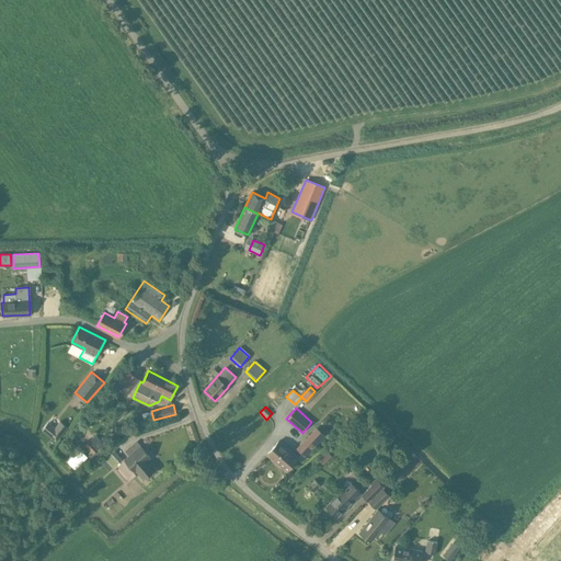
[(59,421),(48,434),(56,441),(67,426),(59,421)]
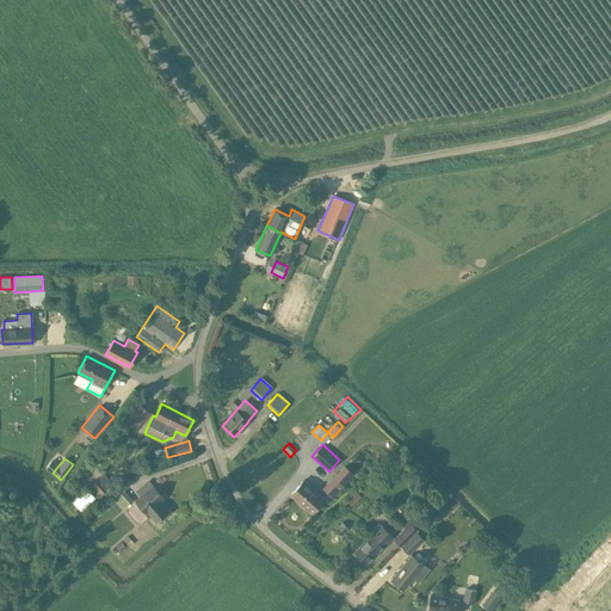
[(347,481),(339,473),(323,489),(328,493),(332,497),(347,481)]
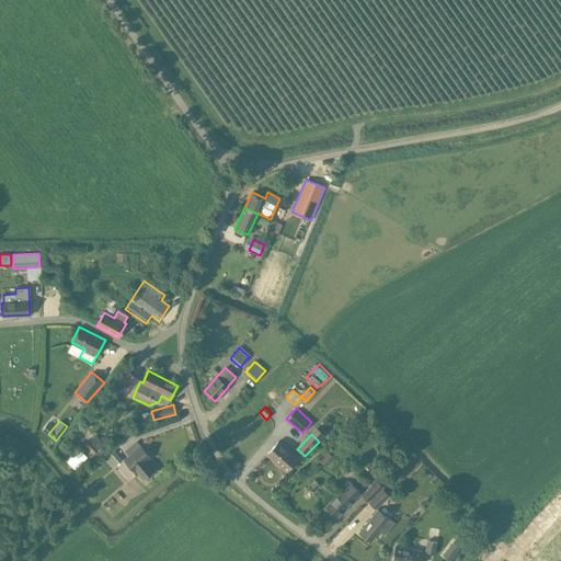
[(91,441),(86,446),(93,454),(99,448),(101,445),(95,439),(92,442),(91,441)]
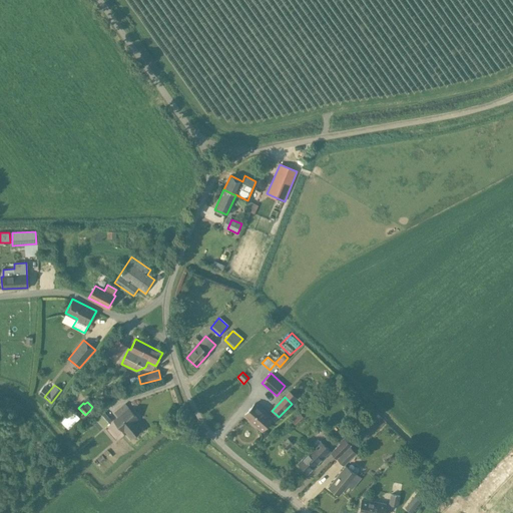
[(272,419),(254,403),(244,415),(263,430),(272,419)]
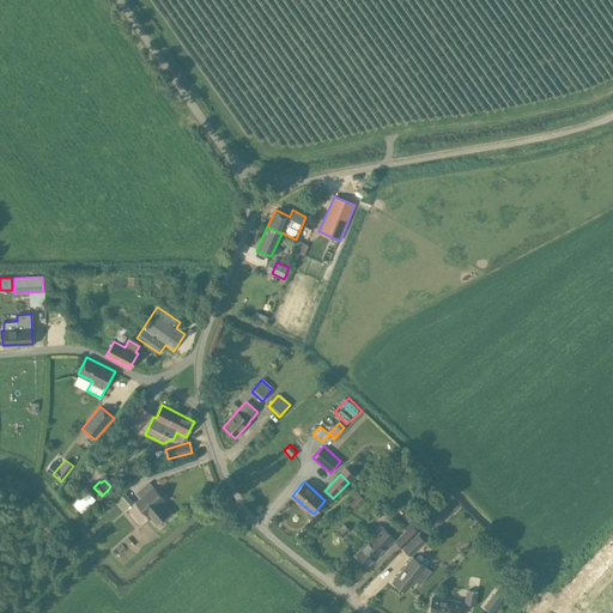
[(164,499),(150,483),(138,493),(141,498),(135,503),(146,515),(149,514),(157,523),(169,514),(159,503),(164,499)]
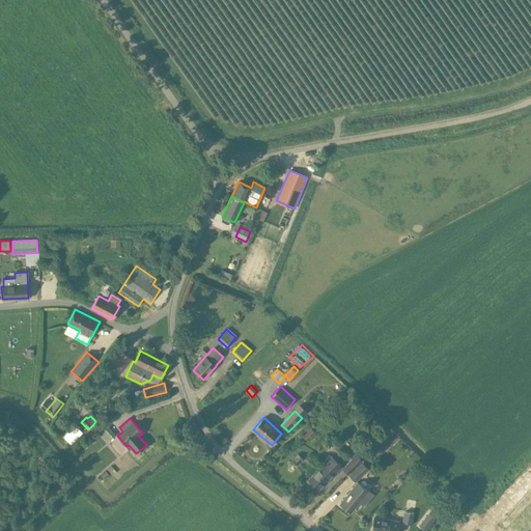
[(77,423),(64,436),(72,444),(85,431),(77,423)]
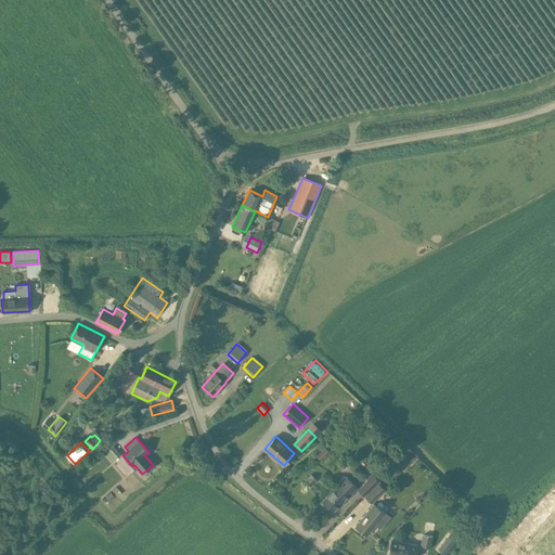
[(121,454),(113,446),(101,457),(108,466),(121,454)]
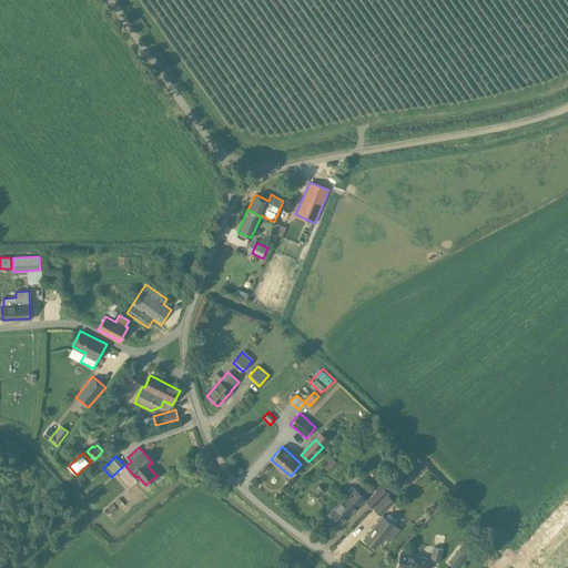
[(331,456),(323,464),(327,468),(335,460),(331,456)]
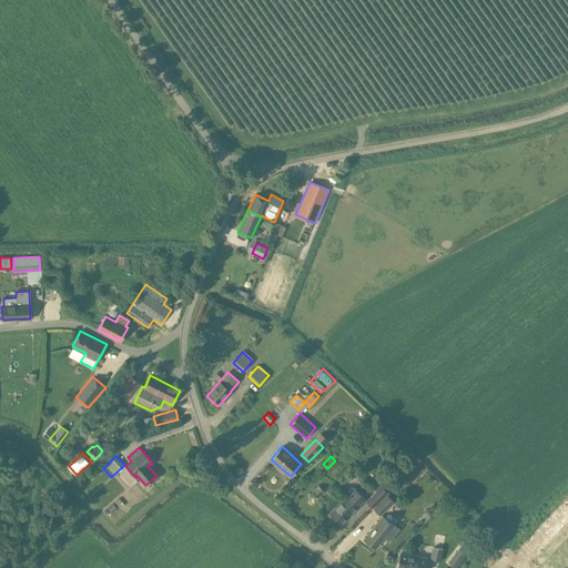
[(415,459),(409,465),(413,468),(418,463),(415,459)]
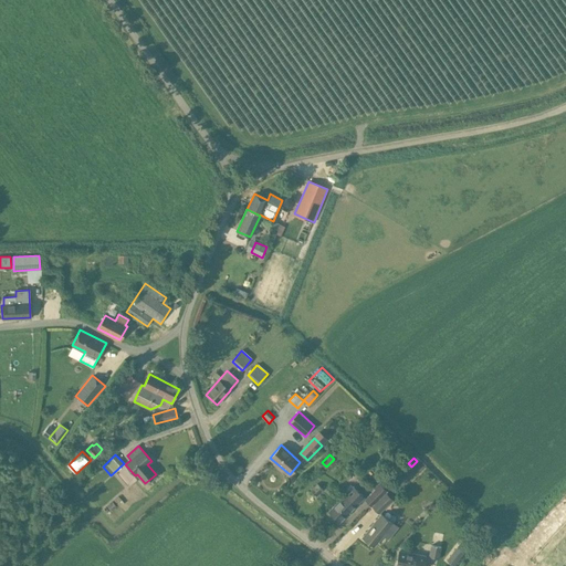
[(384,493),(371,505),(380,513),(394,500),(392,499),(411,479),(405,473),(388,491),(388,490),(384,493)]
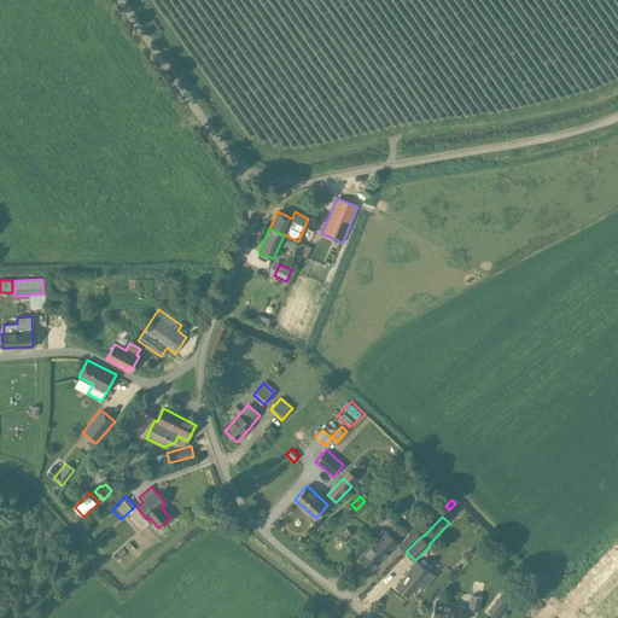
[(141,532),(150,546),(161,540),(151,525),(141,532)]
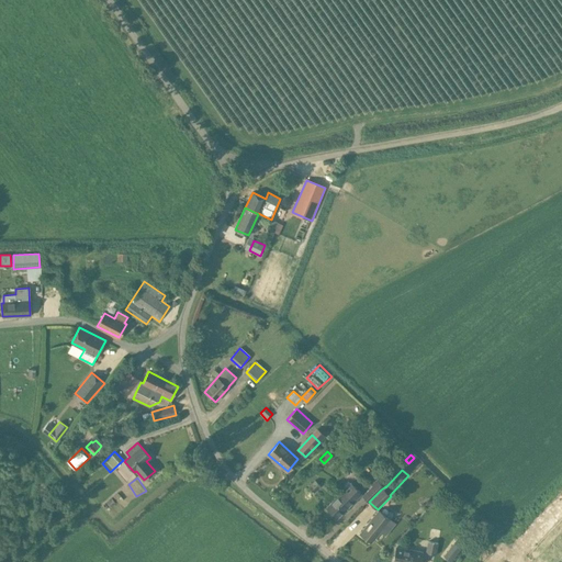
[(308,485),(314,491),(321,485),(315,480),(308,485)]
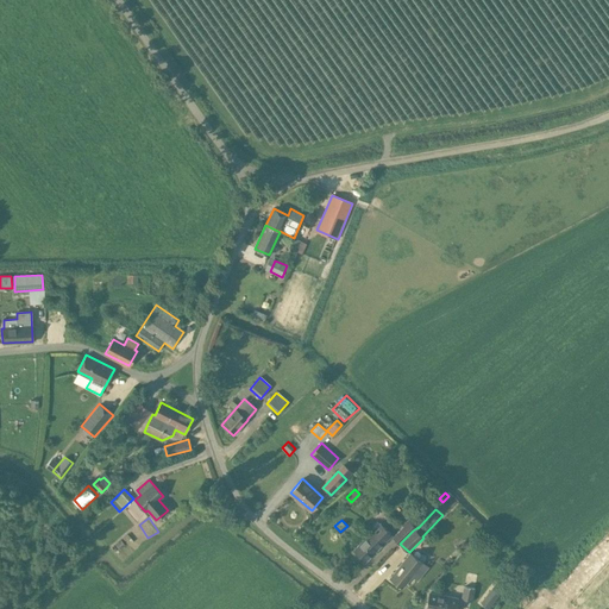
[(393,537),(400,544),(413,531),(418,527),(409,520),(393,537)]
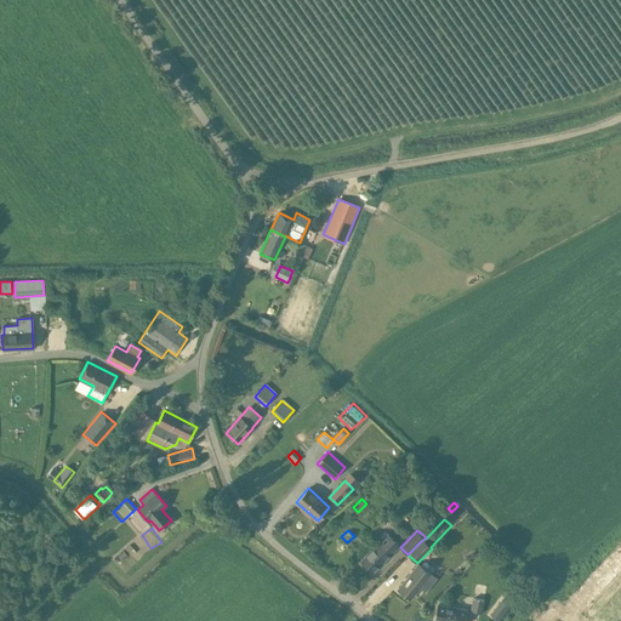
[(399,543),(388,533),(362,560),(372,571),(399,543)]
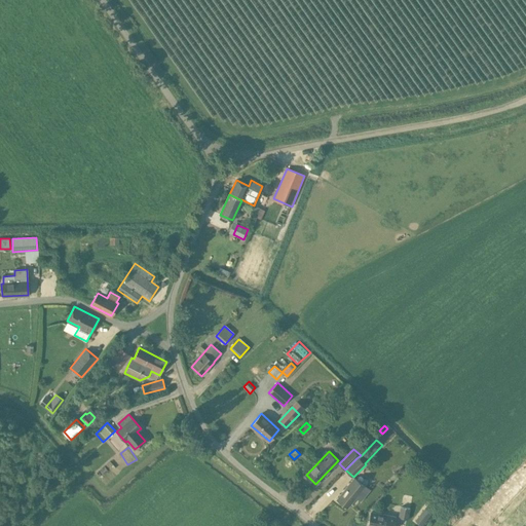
[(110,461),(106,464),(111,471),(115,467),(110,461)]
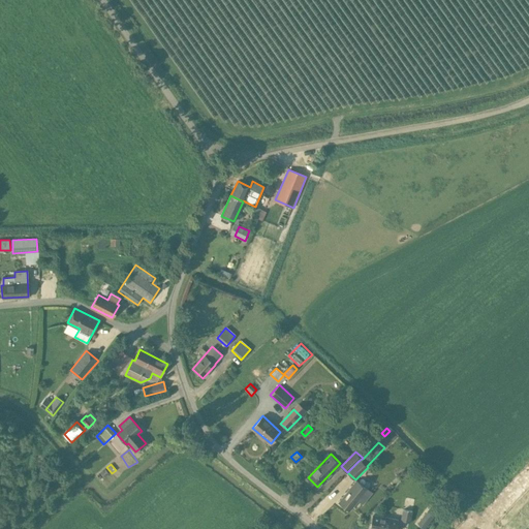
[(372,493),(367,489),(356,480),(339,502),(349,510),(358,500),(363,504),(372,493)]
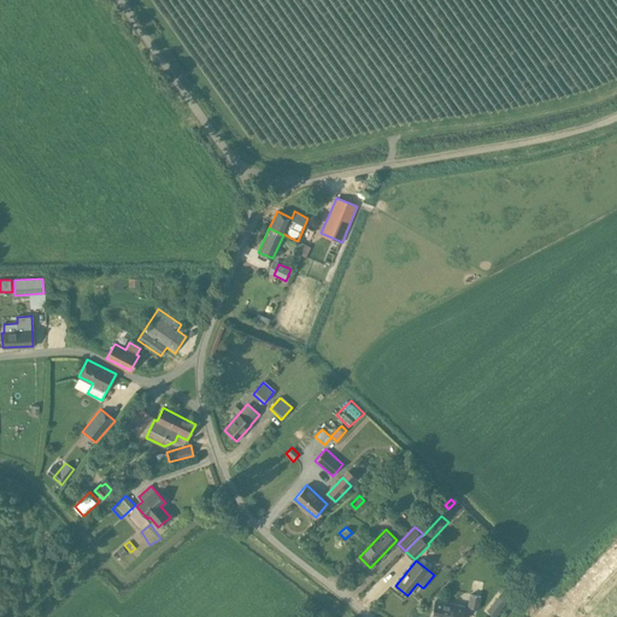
[(470,594),(468,607),(479,610),(481,597),(470,594)]
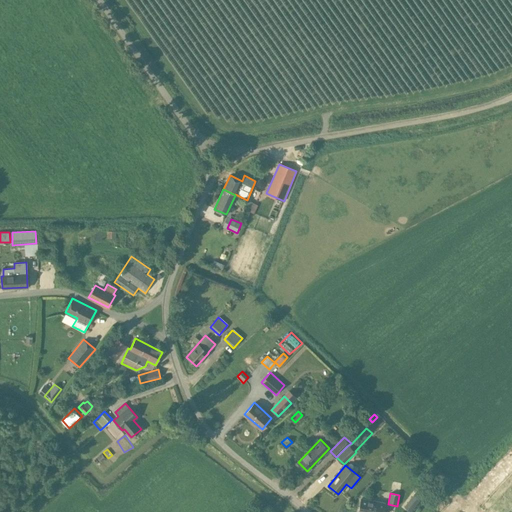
[(411,511),(419,501),(412,496),(405,506),(411,511)]
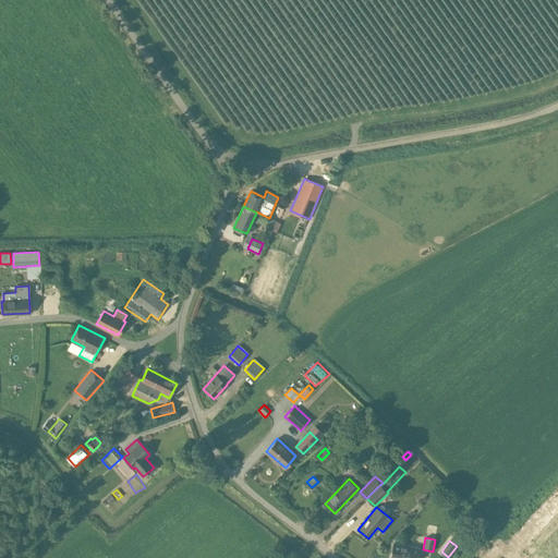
[(417,557),(420,548),(393,543),(391,557),(392,557),(417,557)]
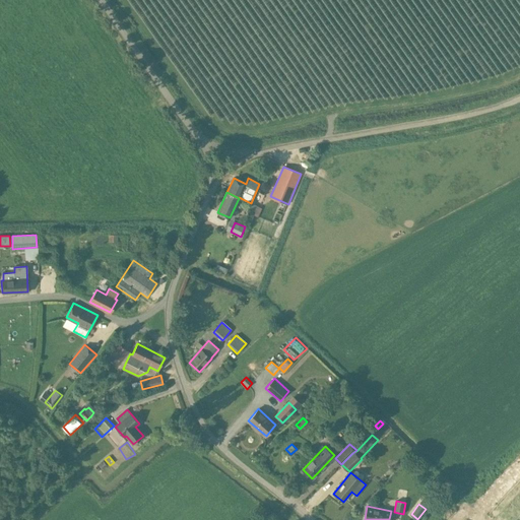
[(447,519),(466,519),(458,511),(447,519)]
